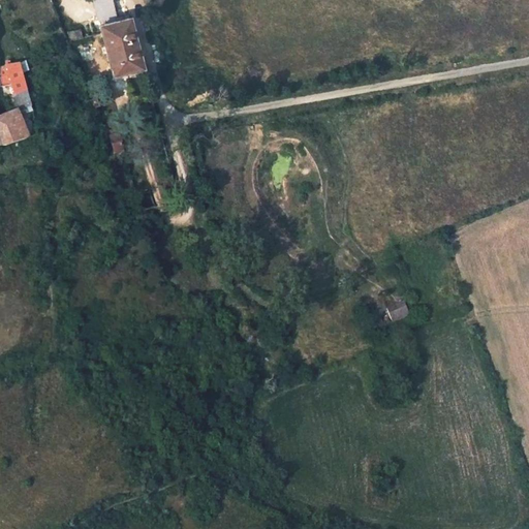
[(98,26),(112,75),(146,66),(131,17),(117,21),(111,0),(92,0),(99,25),(98,26)]
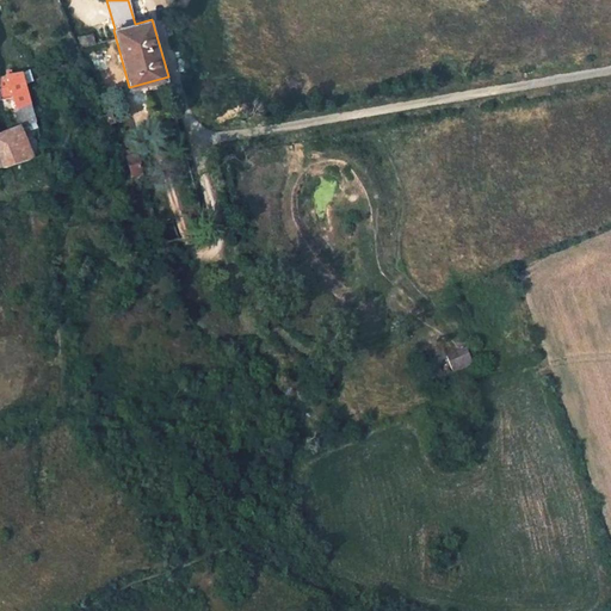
[(92,34),(78,37),(80,47),(94,43),(92,34)]
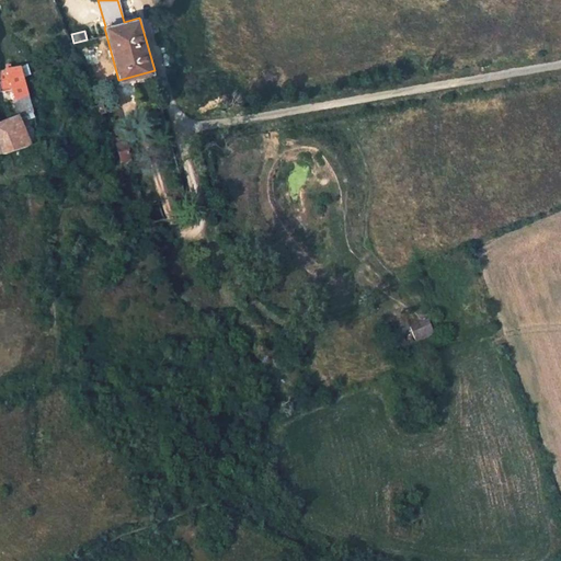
[(26,66),(18,69),(21,79),(30,76),(27,71),(26,66)]
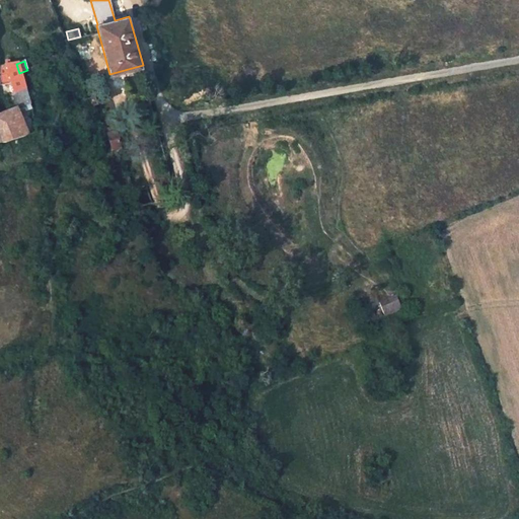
[(16,64),(4,66),(10,84),(13,94),(25,91),(19,73),(16,64)]
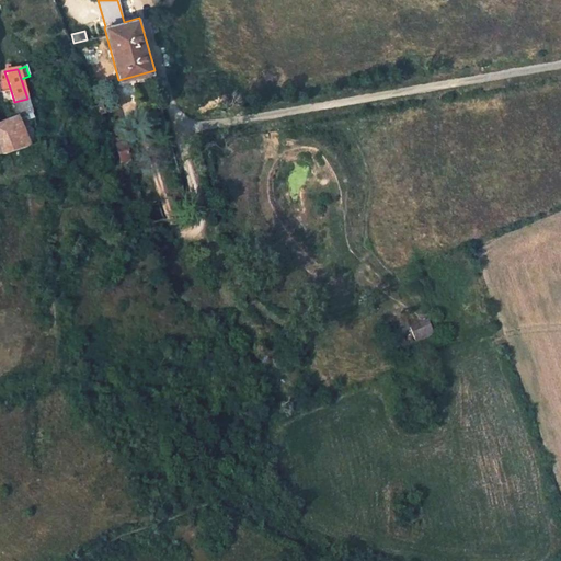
[(27,99),(14,102),(19,117),(21,116),(32,113),(27,99)]
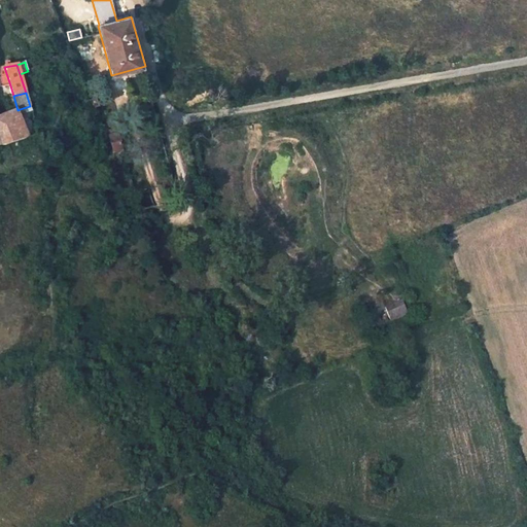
[(30,106),(20,109),(22,115),(31,111),(30,106)]
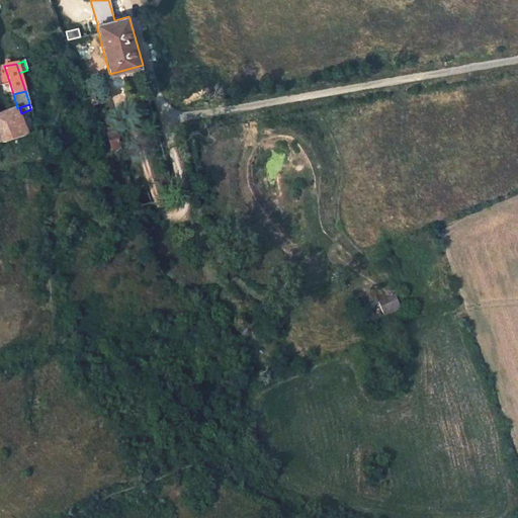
[(0,141),(5,143),(26,136),(22,124),(15,109),(0,114),(0,141)]
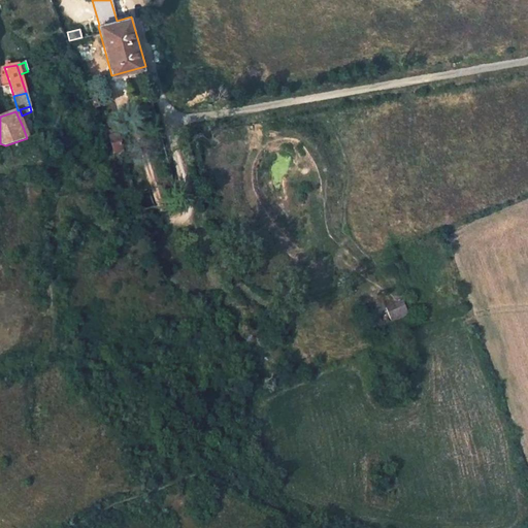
[(31,124),(23,127),(27,138),(36,134),(31,124)]
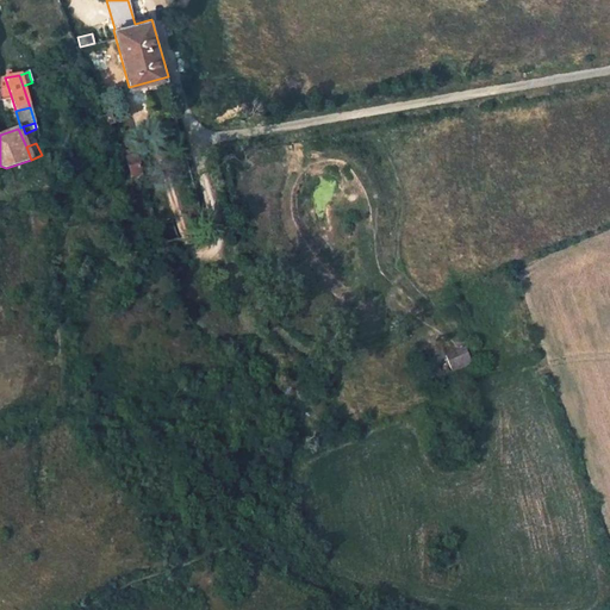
[(131,178),(144,174),(136,151),(124,155),(131,178)]
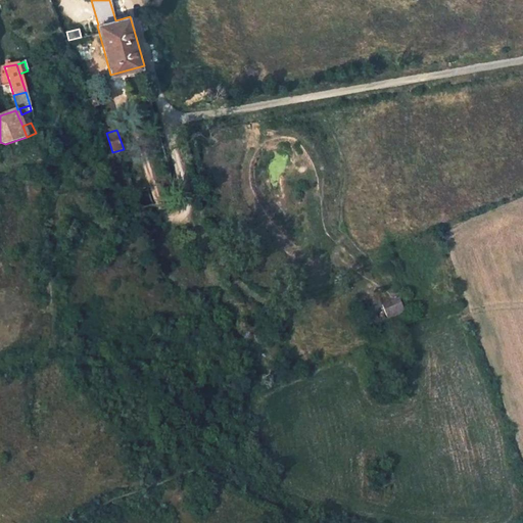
[(382,304),(382,305),(388,318),(403,312),(397,298),(382,304)]
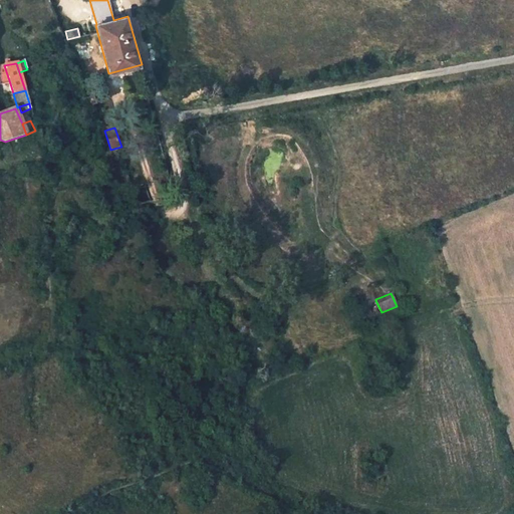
[(375,300),(371,302),(376,314),(381,312),(375,300)]
